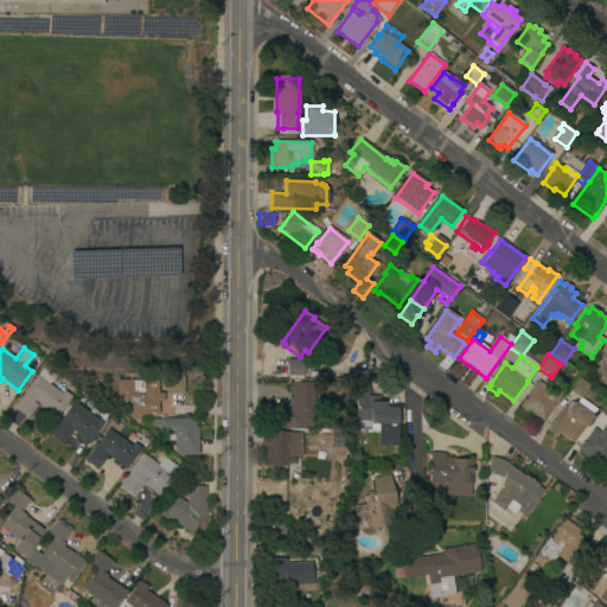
[(305,377),(287,377),(287,360),(305,360),(305,377)]
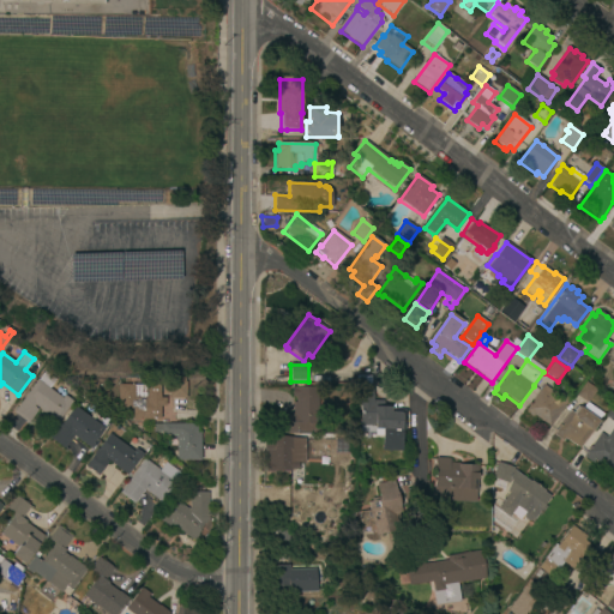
[(49,389),(62,399),(65,396),(73,402),(56,423),(40,411),(30,425),(13,413),(23,399),(37,380),(38,380),(44,372),(55,380),(49,389)]
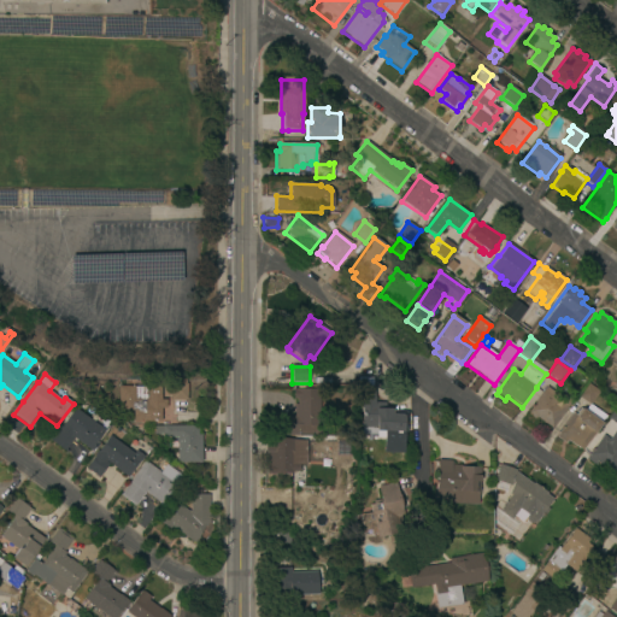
[(186,383),(187,383),(186,400),(169,400),(170,383),(171,376),(186,376),(186,383)]
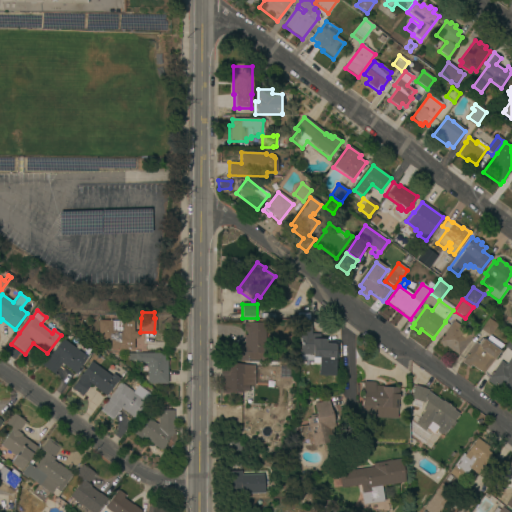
[(134,332),(138,332),(138,339),(134,339),(133,350),(125,350),(125,351),(110,351),(110,341),(98,341),(98,321),(123,321),(123,319),(134,319),(134,332)]
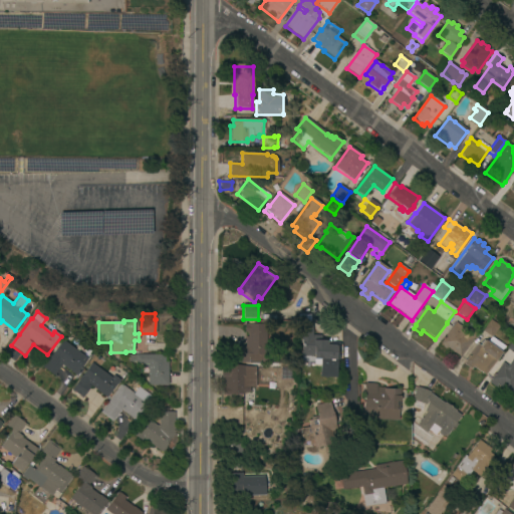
[(489,320),(499,327),(492,337),(481,330),(489,320)]
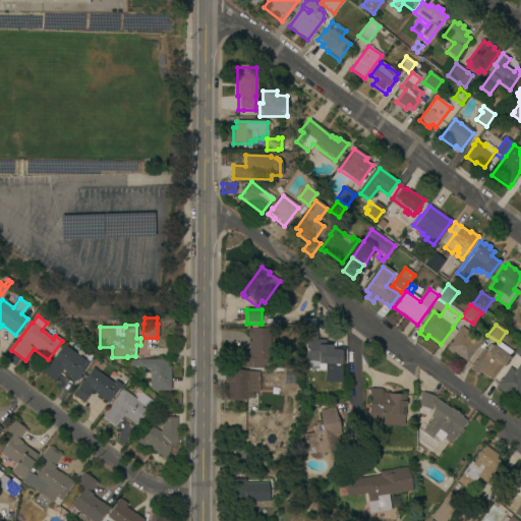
[(476,338),(482,330),(484,331),(485,330),(487,332),(465,362),(454,354),(453,356),(445,350),(462,327),(476,338)]
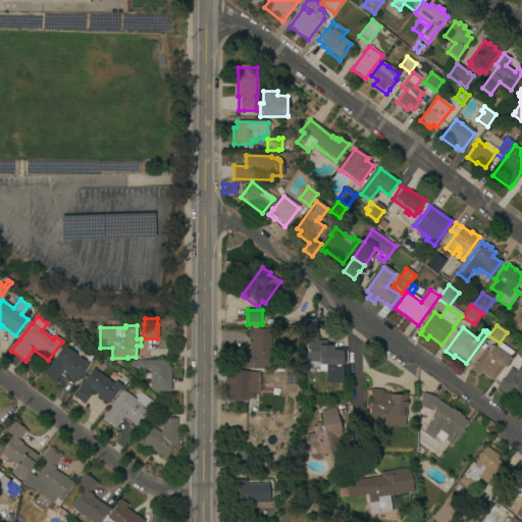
[(271,369),(239,369),(239,352),(249,353),(249,343),(252,343),(252,329),(271,329),(271,369)]
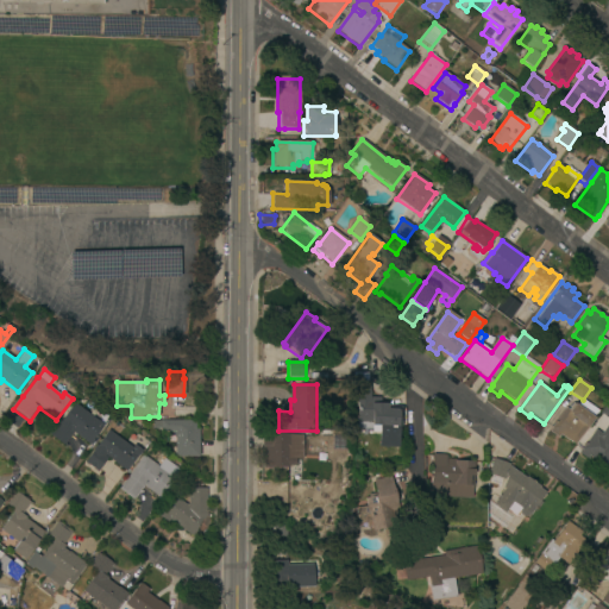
[(400,406),(400,427),(371,426),(371,429),(355,428),(356,384),(370,385),(370,397),(380,397),(380,403),(387,403),(387,405),(400,406)]
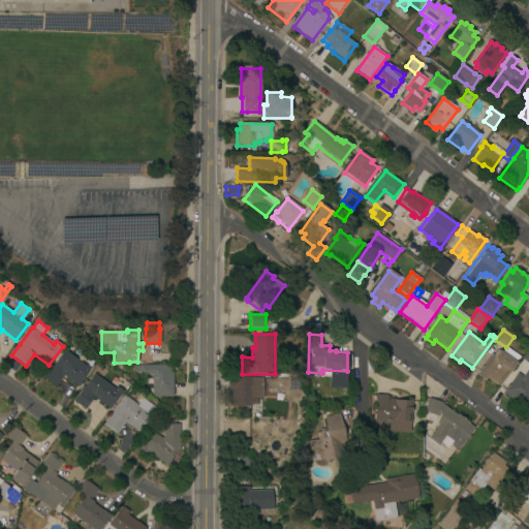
[(519,358),(515,363),(516,364),(498,387),(486,378),(484,381),(476,375),(478,373),(477,372),(491,354),(493,356),(497,350),(498,351),(498,350),(501,352),(504,347),(519,358)]
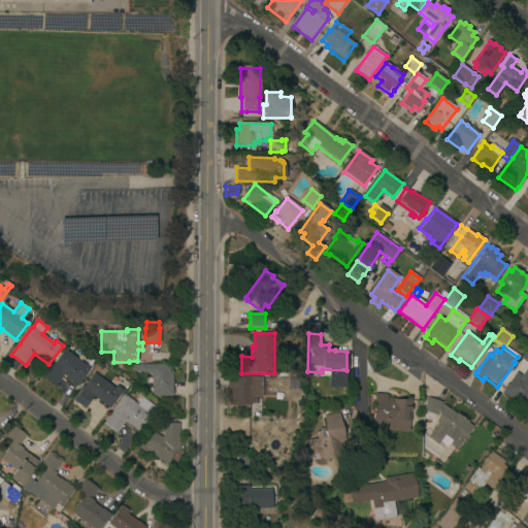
[(90,368),(77,386),(63,375),(56,386),(43,376),(52,365),(53,365),(64,350),(80,362),(90,368)]
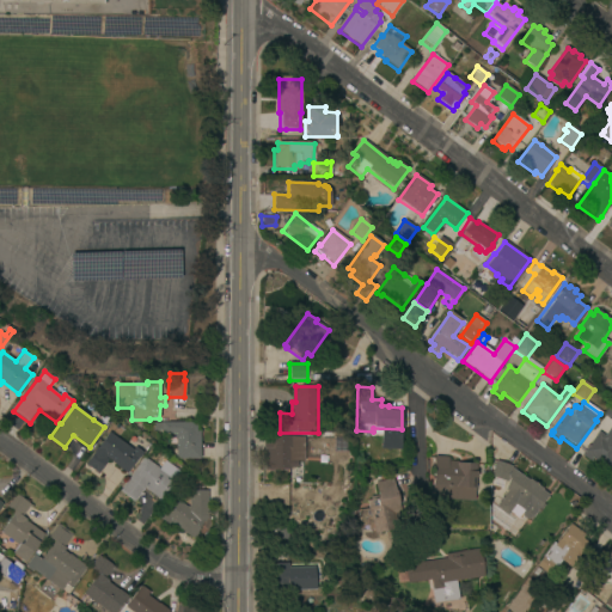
[(196,432),(200,432),(200,460),(178,459),(178,457),(175,457),(176,440),(175,440),(175,435),(160,434),(160,432),(152,432),(152,423),(161,423),(196,423),(196,432)]
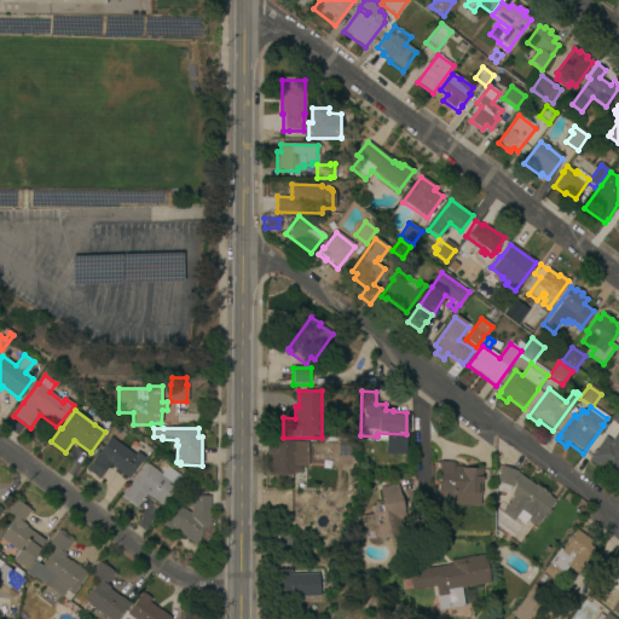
[(618,467),(613,475),(599,464),(597,468),(588,461),(605,438),(611,441),(618,431),(618,467)]
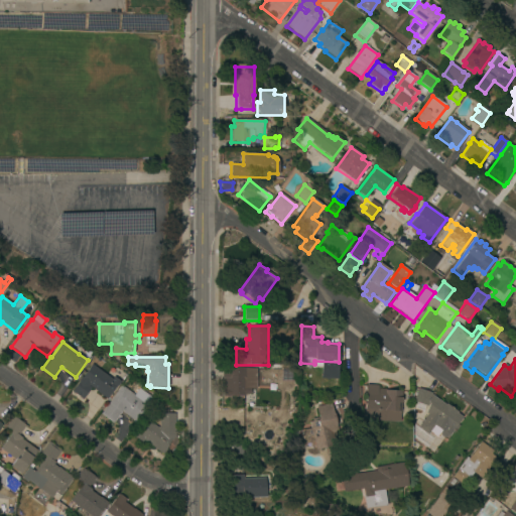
[(106,375),(109,370),(116,375),(114,377),(121,382),(118,387),(117,386),(106,399),(92,388),(83,400),(72,392),(80,381),(79,381),(82,376),(83,377),(92,365),(106,375)]
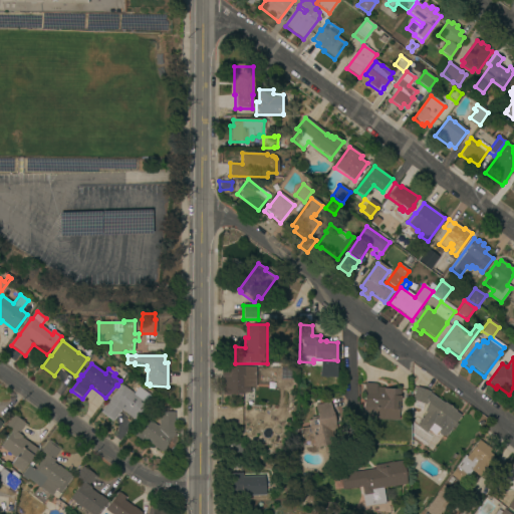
[(254,388),(250,388),(250,394),(244,394),(244,396),(222,396),(223,388),(224,376),(221,376),(221,365),(255,367),(254,388)]
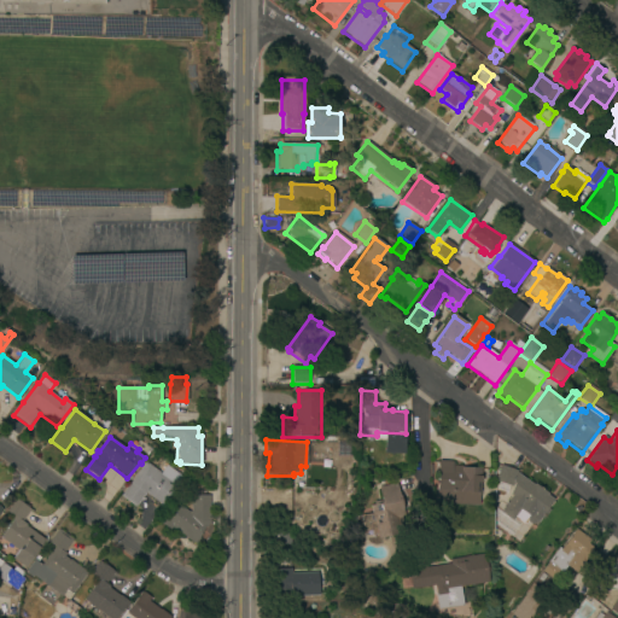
[(481,477),(481,484),(479,484),(478,506),(436,503),(438,461),(454,462),(454,466),(461,466),(461,468),(481,470),(481,477)]
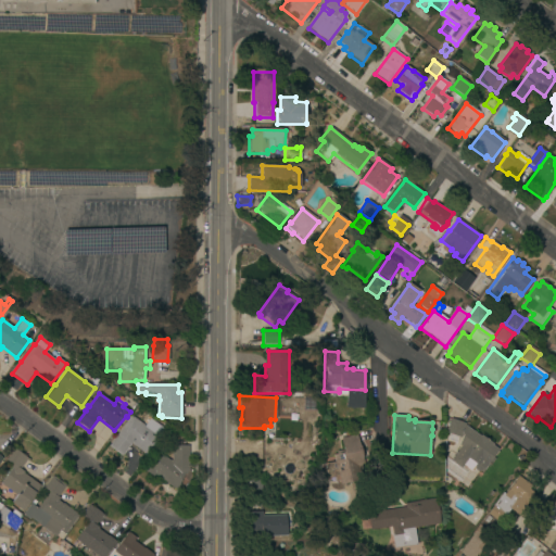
[(144,427),(150,419),(165,430),(147,456),(130,444),(122,456),(109,446),(130,416),(144,427)]
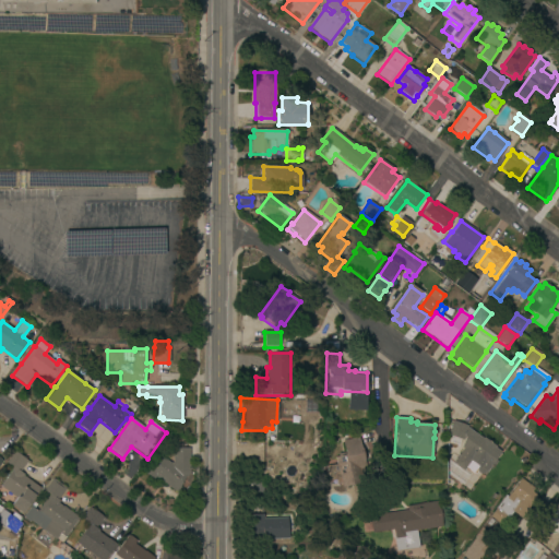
[(482,438),(483,437),(495,447),(494,448),(500,452),(495,459),(497,461),(494,465),(491,463),(489,466),(485,473),(484,472),(483,474),(478,474),(476,472),(475,468),(477,466),(470,461),(463,470),(470,474),(461,485),(448,475),(448,459),(452,462),(462,449),(461,447),(464,437),(463,437),(462,440),(447,435),(452,420),(467,426),(466,427),(482,438)]
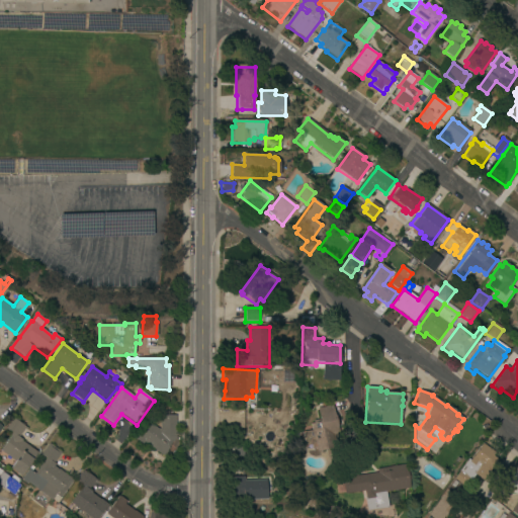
[(334,448),(316,451),(315,449),(311,450),(310,444),(304,445),(301,432),(311,430),(310,423),(313,423),(313,421),(319,419),(317,408),(332,405),(338,433),(332,435),(334,448)]
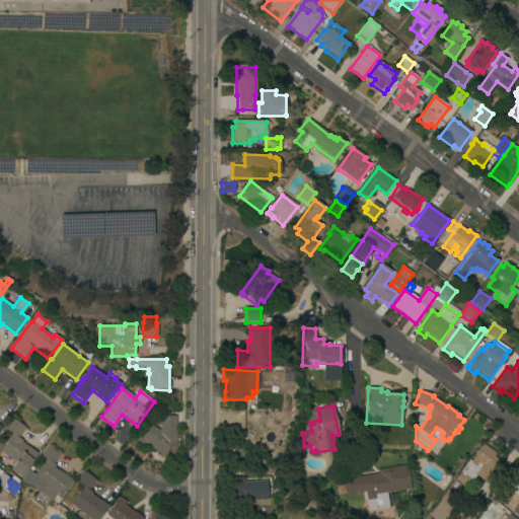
[(170,416),(175,416),(175,438),(172,443),(171,442),(167,448),(168,448),(162,457),(143,444),(143,445),(133,438),(136,434),(137,435),(146,422),(158,431),(160,428),(160,416),(163,416),(163,412),(170,412),(170,416)]
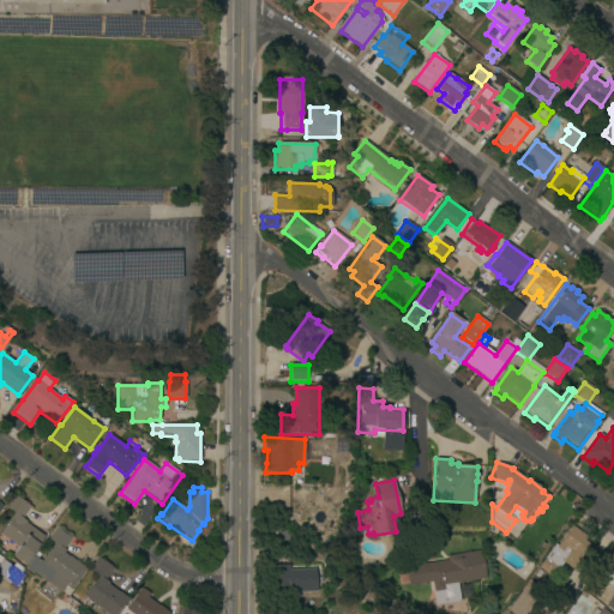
[(32,509),(31,510),(29,507),(22,518),(25,521),(24,522),(43,536),(23,564),(11,555),(17,547),(0,534),(0,531),(12,516),(4,510),(14,495),(32,509)]
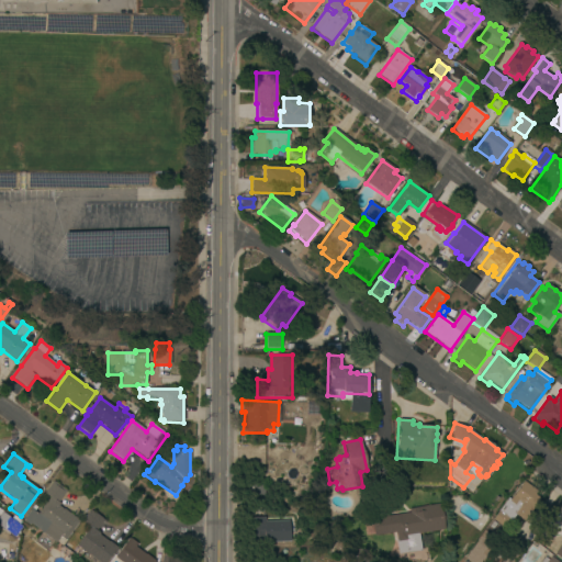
[(30,508),(36,513),(48,496),(43,493),(52,481),(65,491),(57,502),(58,503),(57,505),(62,508),(78,519),(64,539),(58,536),(54,541),(29,523),(29,524),(22,519),(30,508)]
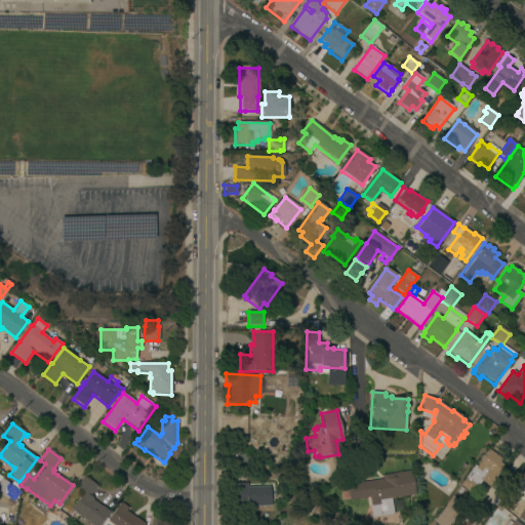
[(489,487),(482,481),(478,487),(476,486),(471,492),(461,485),(475,466),(478,468),(490,451),(502,460),(500,465),(505,467),(489,487)]
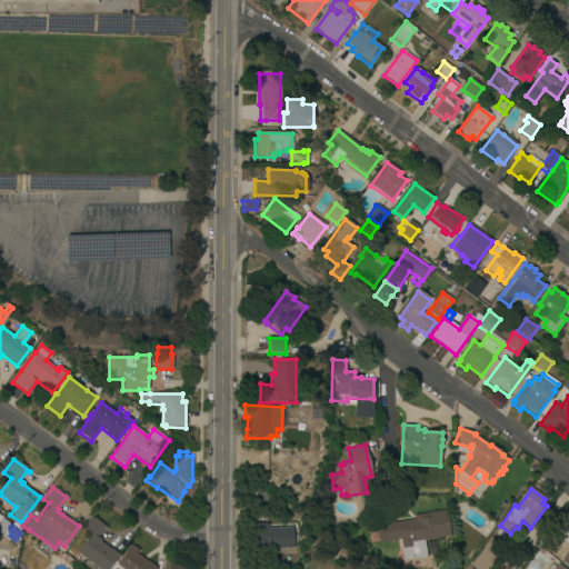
[(423,541),(427,558),(402,561),(401,548),(402,548),(401,539),(379,541),(377,527),(415,521),(413,515),(447,510),(450,538),(423,541)]
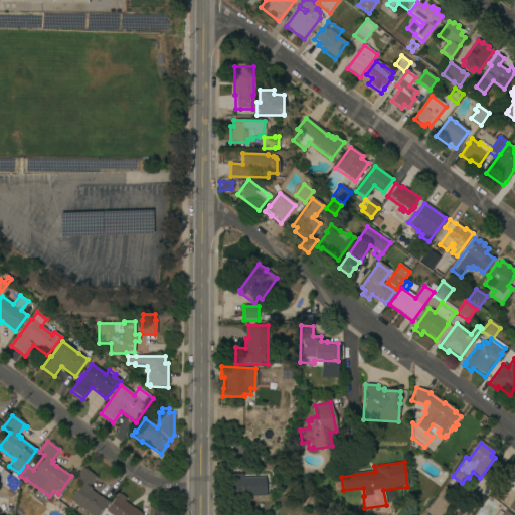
[(9,476),(12,472),(22,480),(13,493),(0,482),(0,467),(2,469),(2,470),(9,476)]
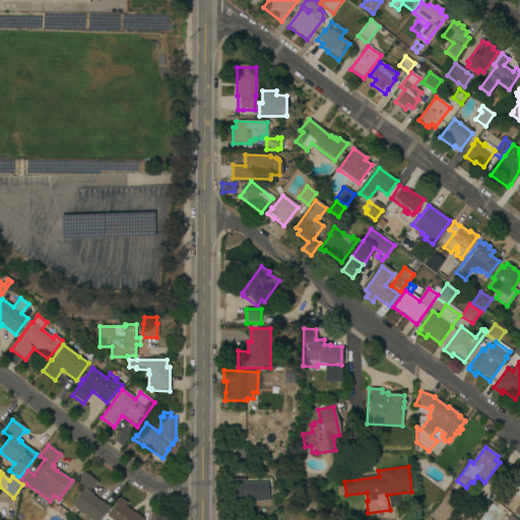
[(98,482),(96,483),(94,482),(88,491),(91,494),(90,495),(100,501),(109,507),(105,513),(104,512),(98,519),(90,519),(69,505),(81,488),(75,482),(82,472),(98,482)]
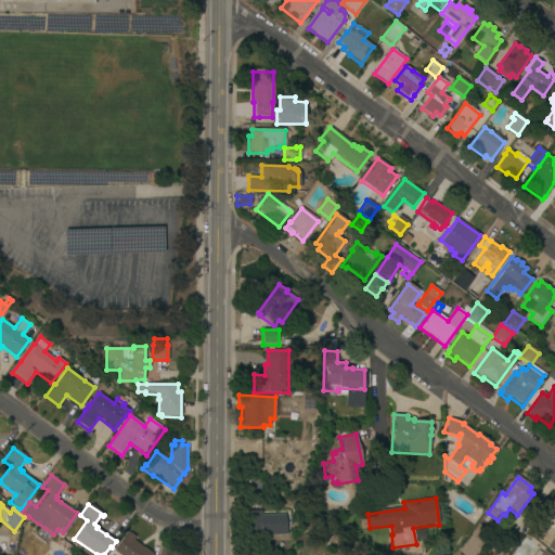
[(262,516),(283,515),(284,534),(247,537),(245,513),(261,512),(262,516)]
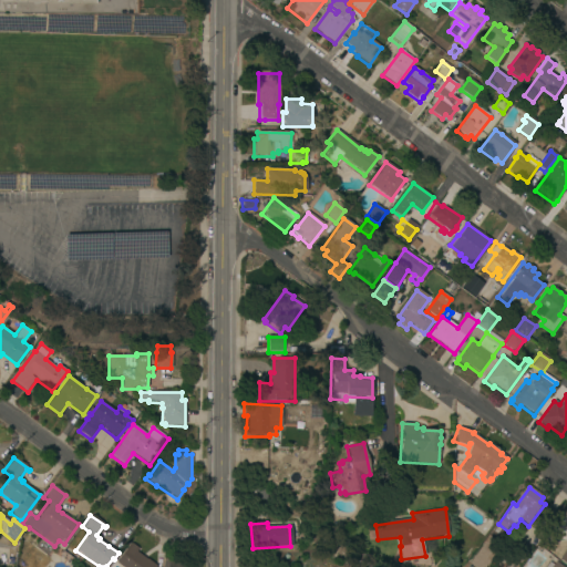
[(488,566),(472,566),(470,565),(490,537),(503,547),(488,566)]
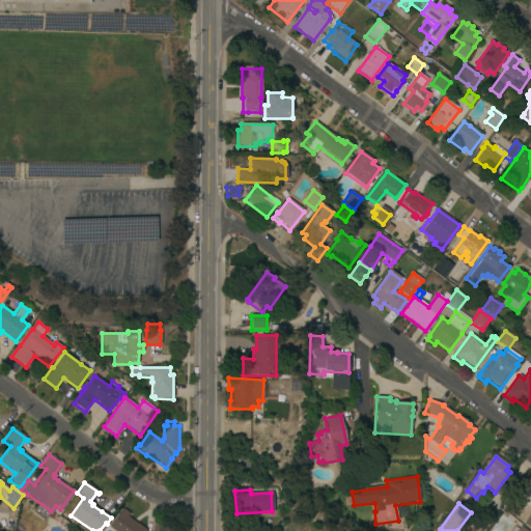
[(136,524),(137,523),(145,530),(113,530),(107,526),(121,508),(129,513),(128,516),(136,524)]
